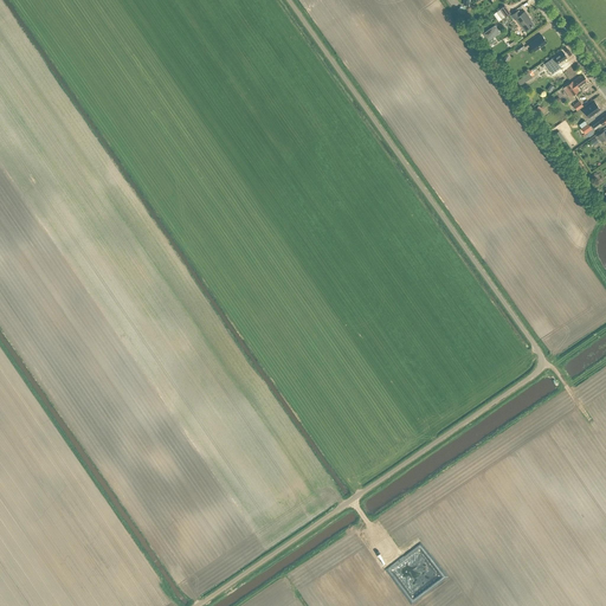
[(510,13),(505,6),(494,14),(498,21),(510,13)]
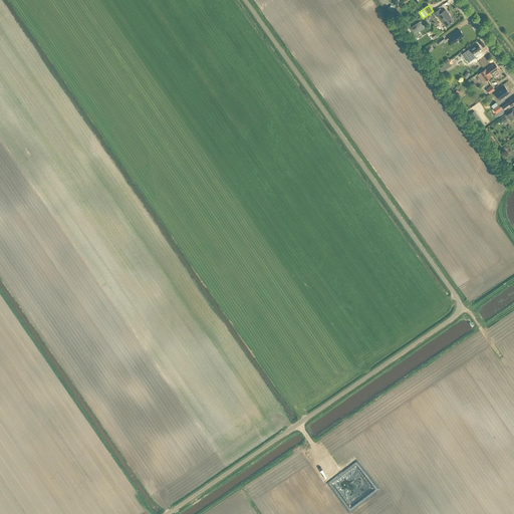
[(437,17),(438,16),(446,26),(453,21),(449,16),(450,15),(445,9),(442,12),(440,9),(434,13),(437,17)]
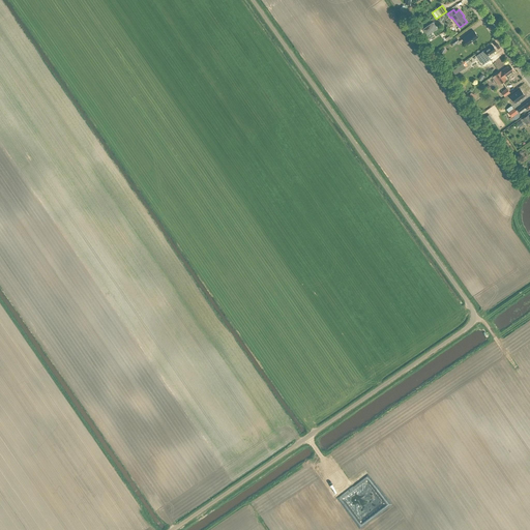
[(463,38),(468,45),(478,37),(474,31),(463,38)]
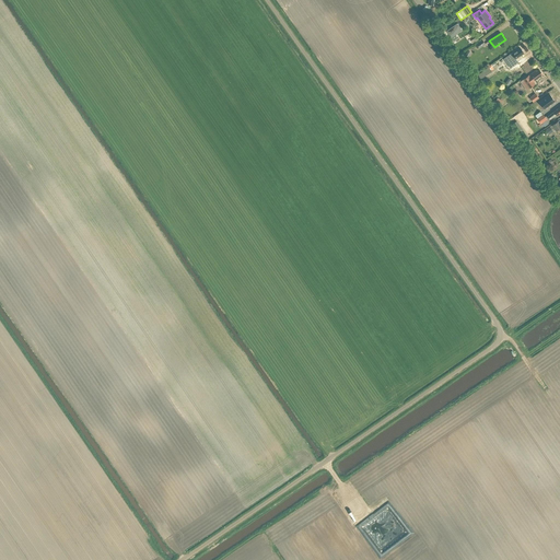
[(508,62),(514,57),(515,58),(520,56),(518,55),(524,51),(521,48),(517,50),(516,50),(512,54),(505,59),(508,62)]
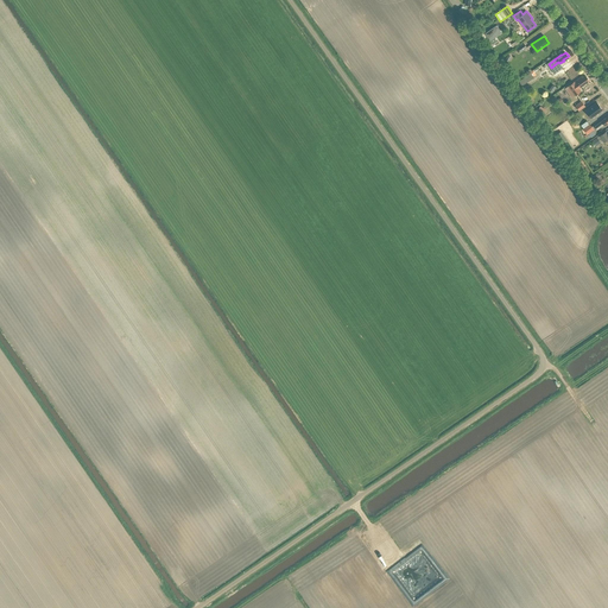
[(521,86),(533,77),(531,73),(518,81),(521,86)]
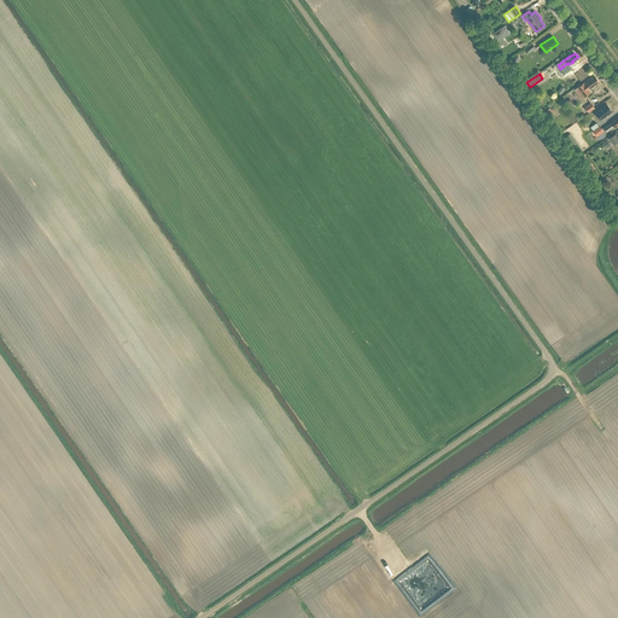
[(595,76),(592,79),(592,77),(577,88),(573,91),(581,99),(583,97),(590,92),(589,89),(599,82),(595,76)]
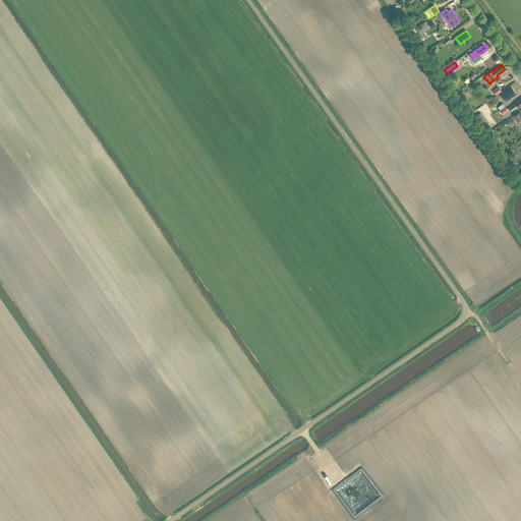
[(498,87),(493,91),(496,95),(502,91),(498,87)]
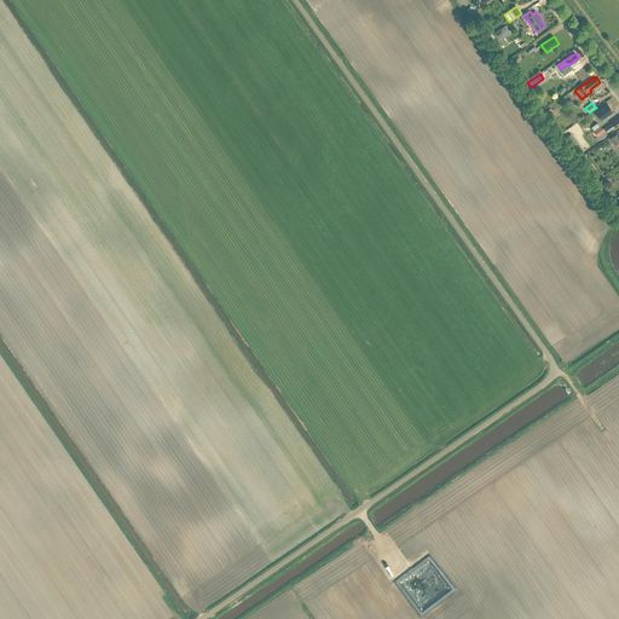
[(602,120),(613,111),(607,104),(596,113),(602,120)]
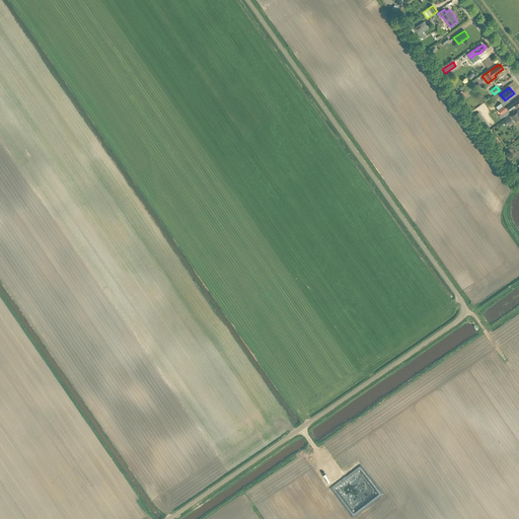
[(518,95),(504,105),(508,112),(518,102),(518,95)]
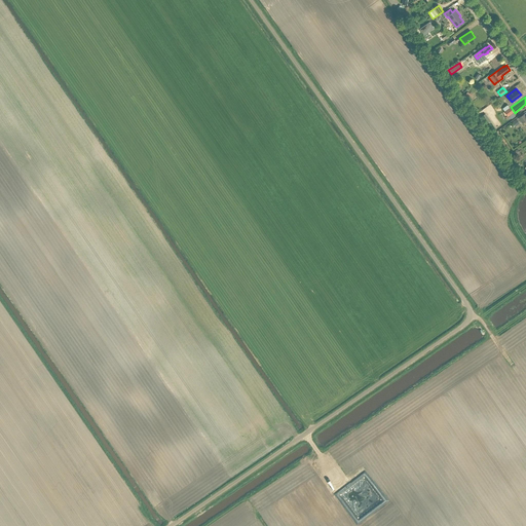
[(504,111),(508,116),(514,112),(510,107),(504,111)]
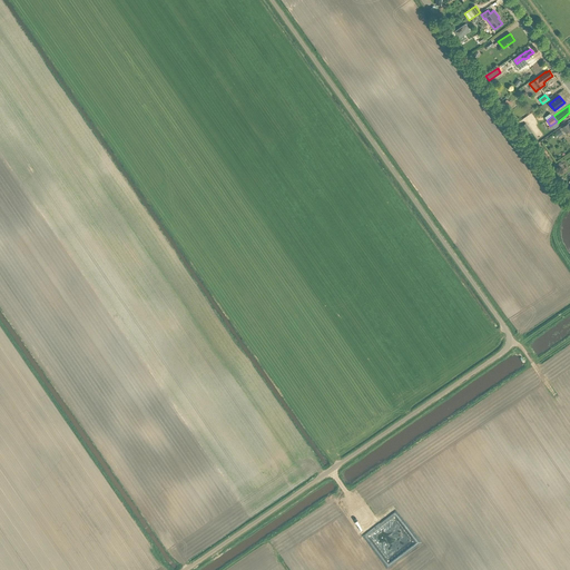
[(526,123),(521,126),(528,135),(532,131),(526,123)]
